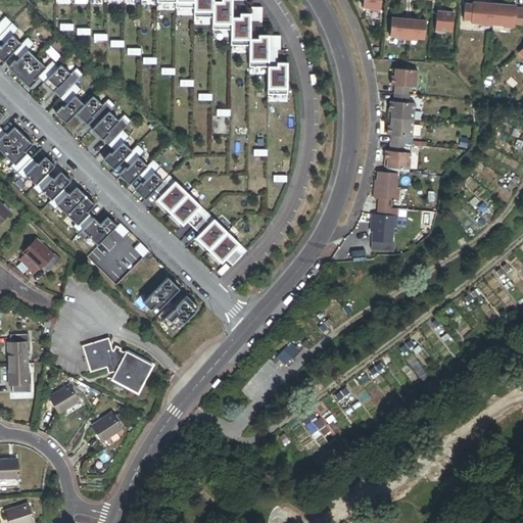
[(196,0),(196,2),(195,2),(195,11),(214,11),(216,11),(216,0),(196,0)]
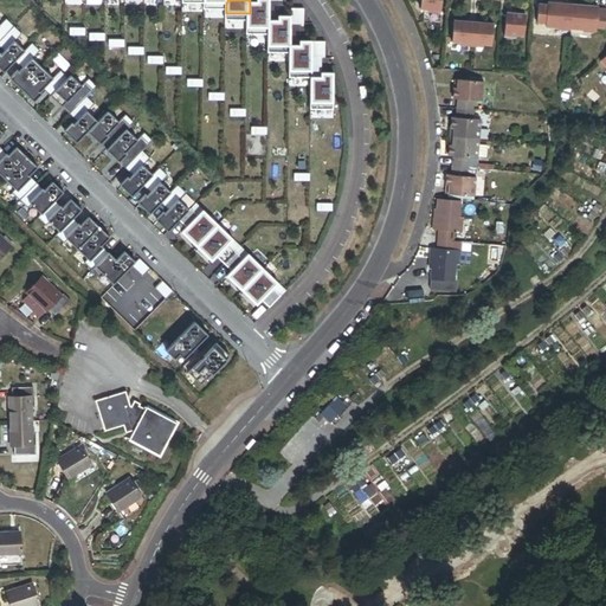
[(250,0),(250,13),(247,13),(247,26),(269,27),(271,27),(271,18),(271,0),(250,0)]
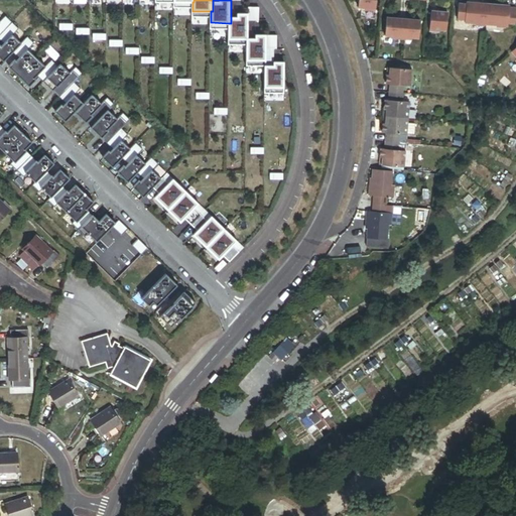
[(375,0),(359,0),(359,1),(359,10),(369,10),(369,9),(375,9),(375,0)]
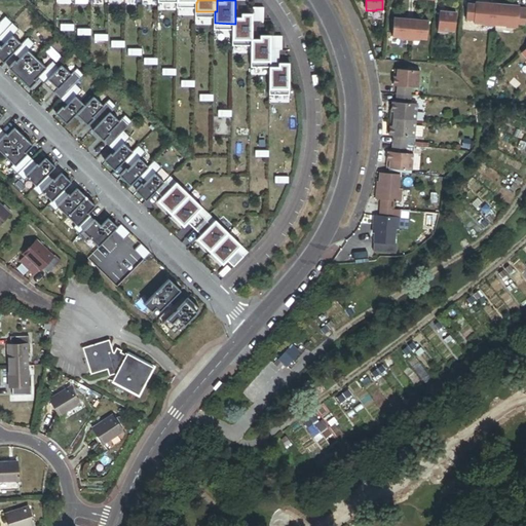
[(476,5),(467,4),(466,21),(475,21),(474,24),(485,25),(485,26),(494,26),(494,25),(496,26),(497,5),(476,3),(476,5)]
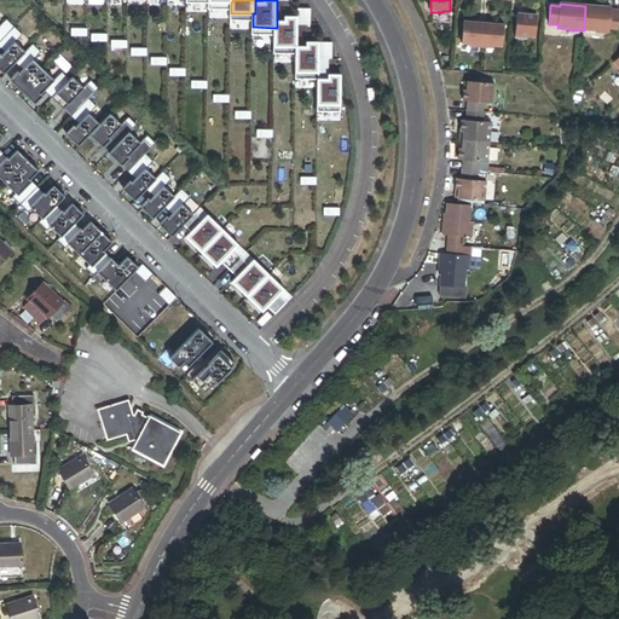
[(611,7),(585,6),(584,30),(596,30),(596,32),(607,33),(607,32),(609,32),(609,29),(618,29),(618,22),(618,10),(611,10),(611,7)]
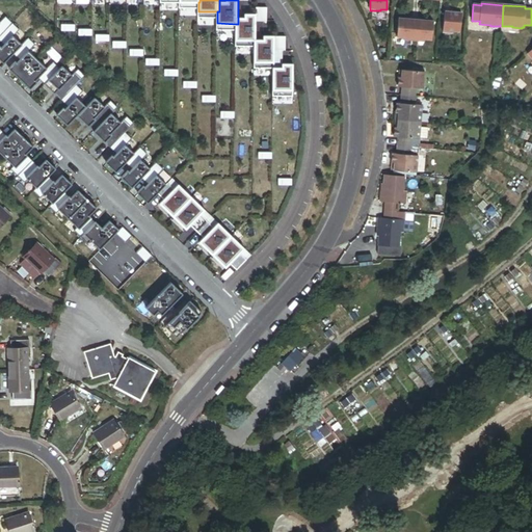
[(245,16),(238,16),(238,24),(236,24),(236,40),(255,40),(258,40),(258,38),(258,12),(245,12),(245,16)]
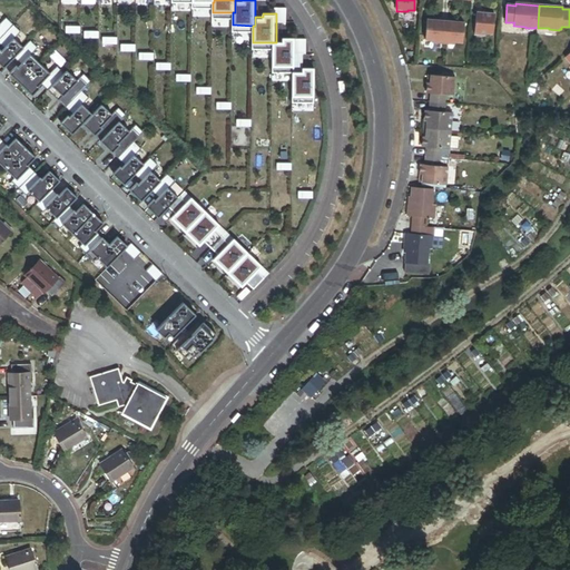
[(494,16),(477,13),(474,35),(485,36),(485,35),(492,35),(494,16)]
